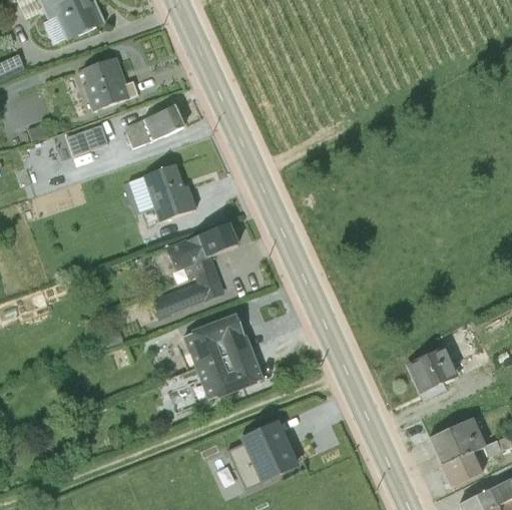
[(39,0),(48,18),(43,21),(53,42),(97,21),(87,0),(39,0)]
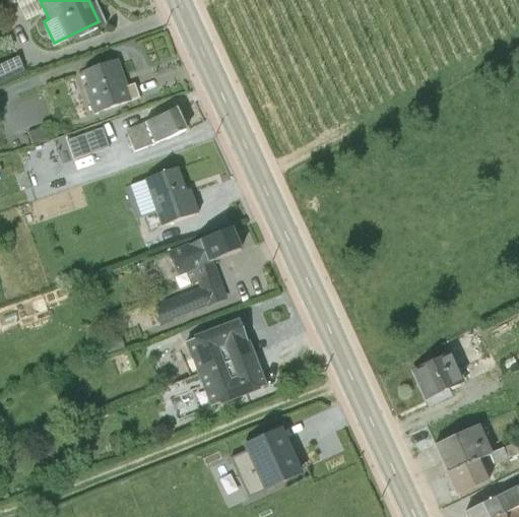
[(0,79),(25,68),(18,54),(0,62),(0,79)]
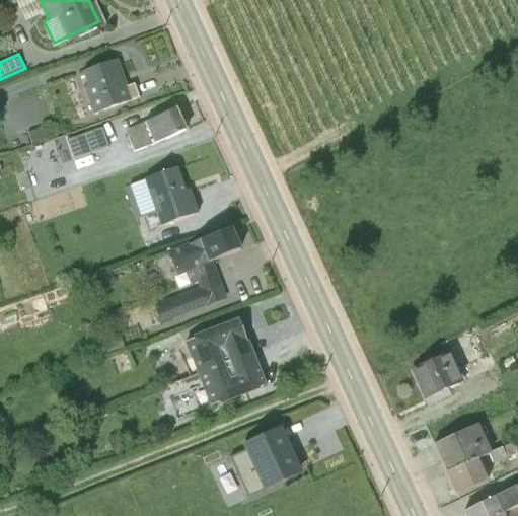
[(118,57),(82,69),(88,83),(84,84),(93,111),(140,93),(135,81),(126,83),(121,74),(123,70),(118,57)]
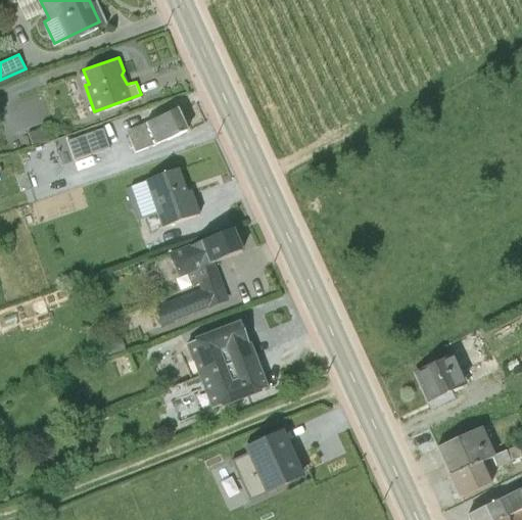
[(128,129),(136,151),(188,128),(178,106),(128,129)]
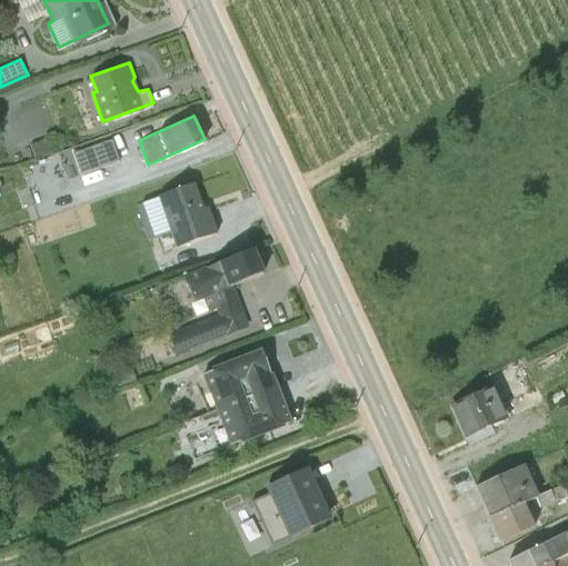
[(78,144),(82,158),(91,155),(95,164),(118,155),(109,132),(78,144)]
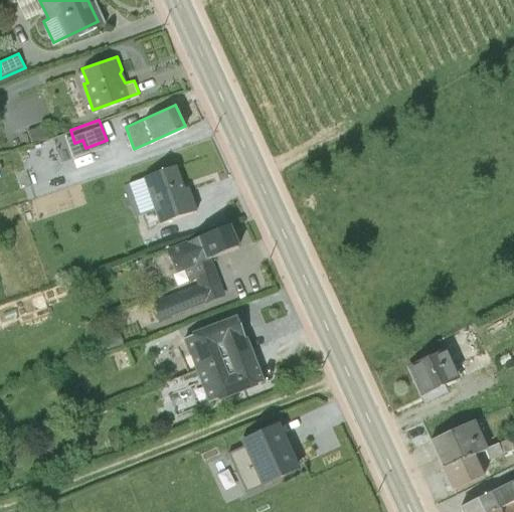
[(42,122),(27,128),(32,139),(47,133),(42,122)]
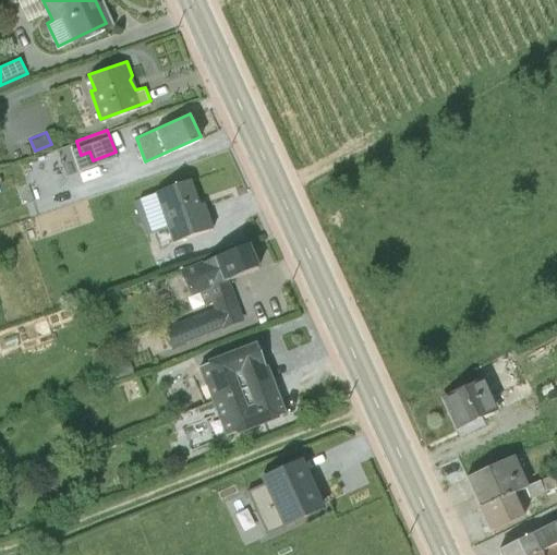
[(190,177),(155,190),(173,240),(213,226),(204,200),(198,202),(190,177)]
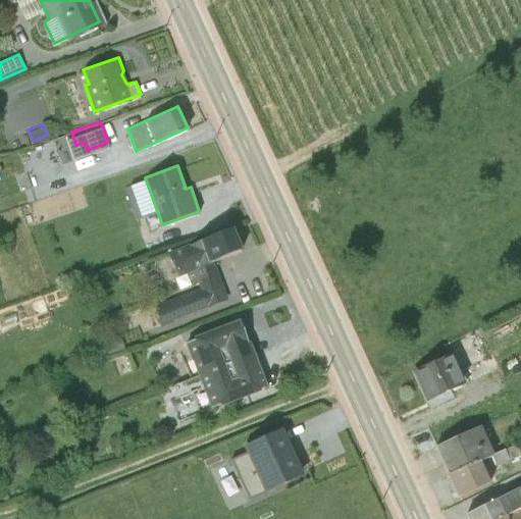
[(205,291),(223,283),(213,259),(242,248),(232,226),(191,244),(190,242),(169,250),(178,274),(188,271),(192,281),(199,279),(201,284),(154,303),(161,321),(209,303),(205,291)]
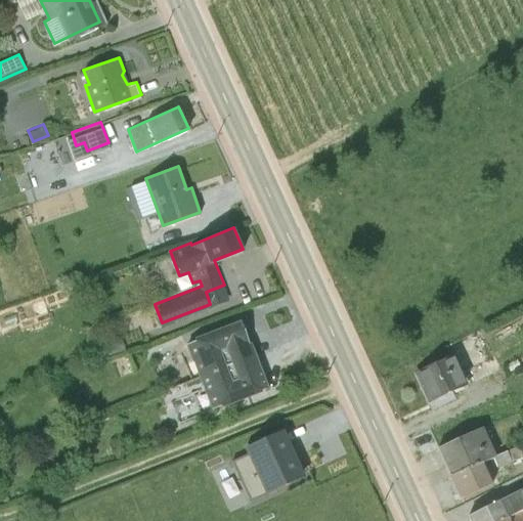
[(242,320),(187,342),(201,375),(250,354),(246,342),(249,341),(242,320)]
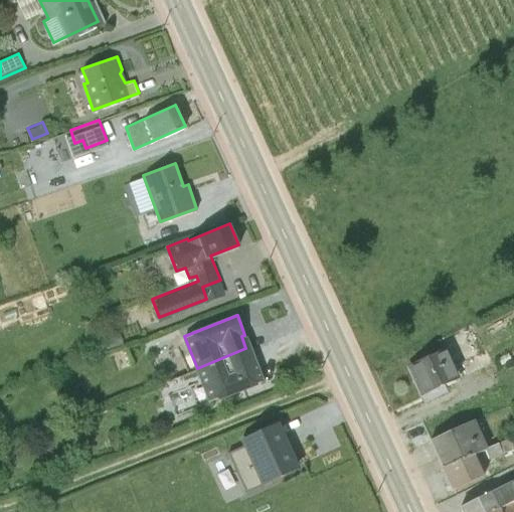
[(461,374),(448,347),(410,364),(422,391),(461,374)]
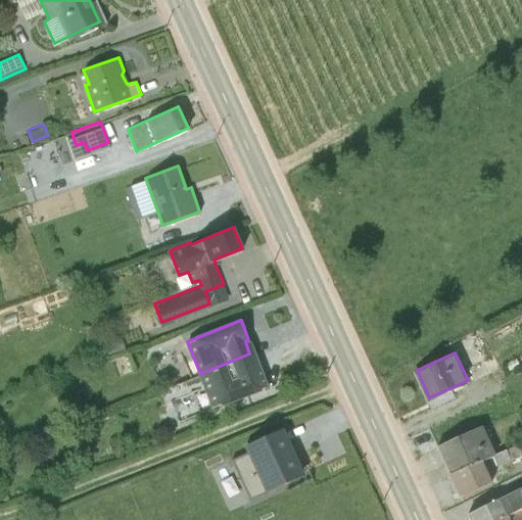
[(249,353),(200,374),(212,407),(266,385),(258,365),(254,366),(249,353)]
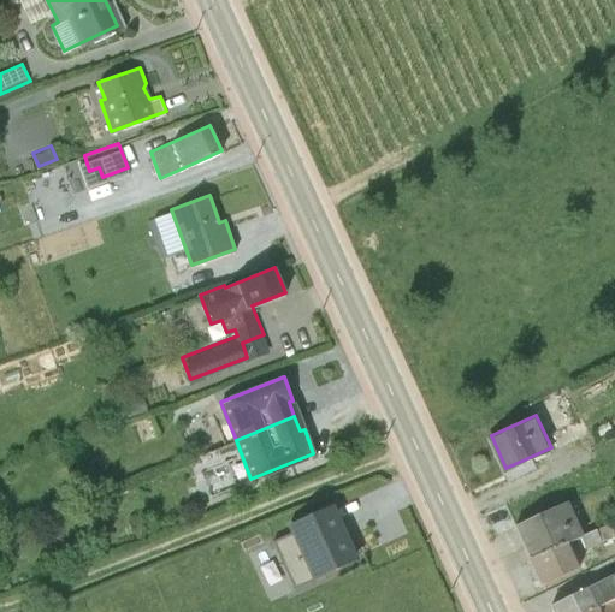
[(583,533),(567,499),(514,524),(531,559),(567,542),(581,535),(586,546),(602,540),(601,538),(614,532),(609,521),(583,533)]
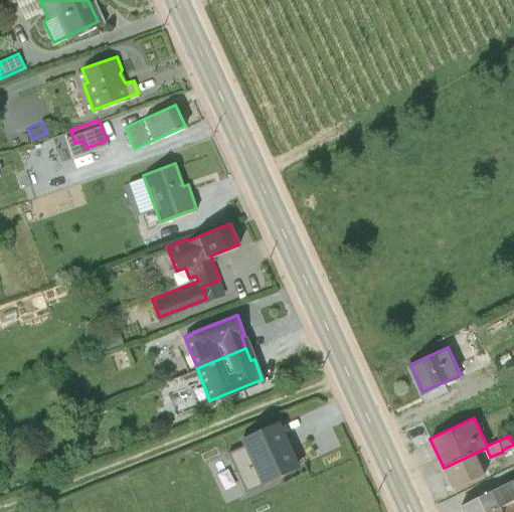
[(243,444),(228,451),(246,491),(293,469),(292,466),(298,463),(289,444),(288,445),(277,421),(240,438),(243,444)]
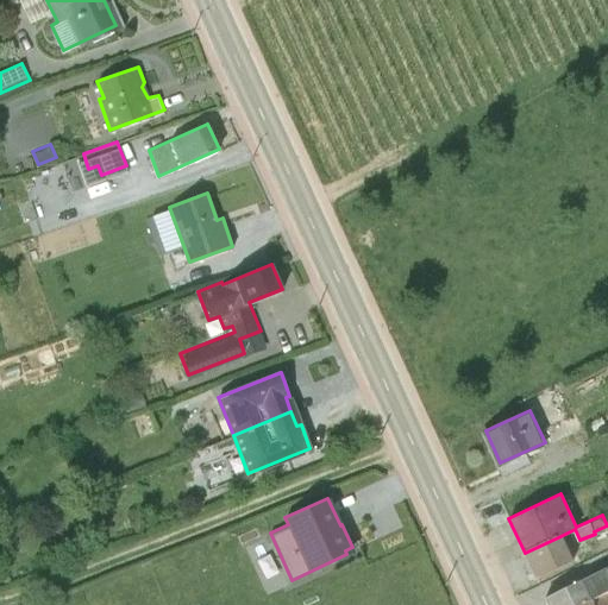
[(525,553),(536,577),(571,560),(561,536),(525,553)]
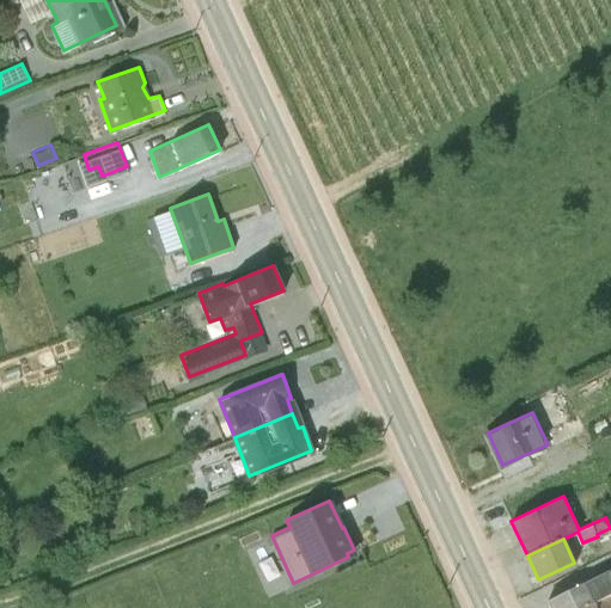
[(610,569),(547,600),(550,607),(576,607),(610,590),(610,569)]
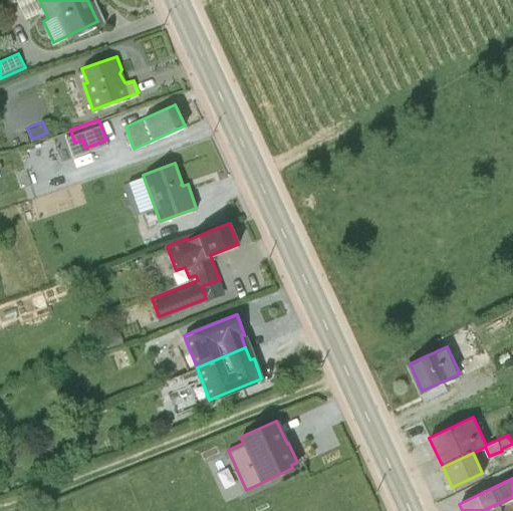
[(512,496),(484,510),(512,510),(512,496)]
